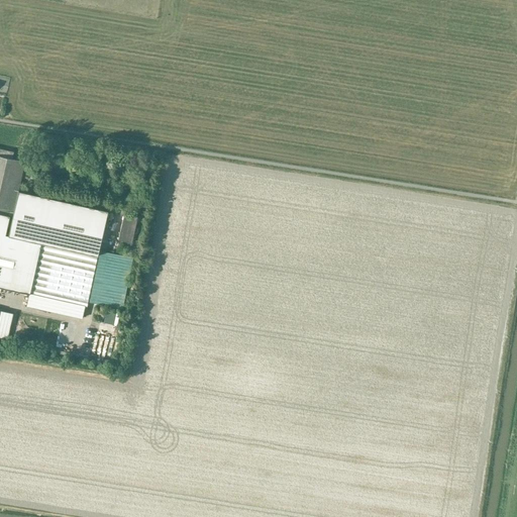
[(0,81),(0,90),(8,92),(9,83),(0,81)]
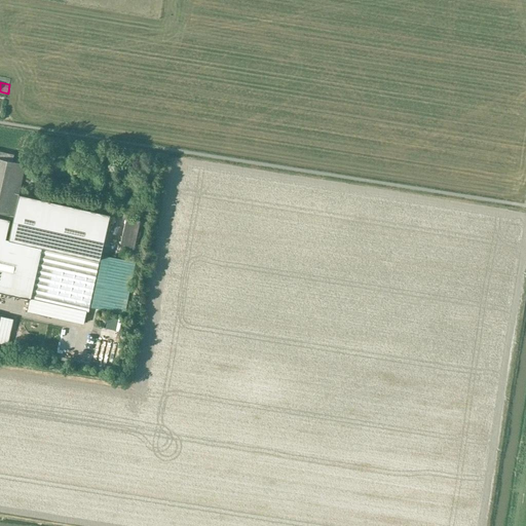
[(0,218),(0,292),(88,312),(110,214),(20,193),(26,164),(13,161),(14,154),(0,150),(0,212),(13,216),(12,222),(0,218)]
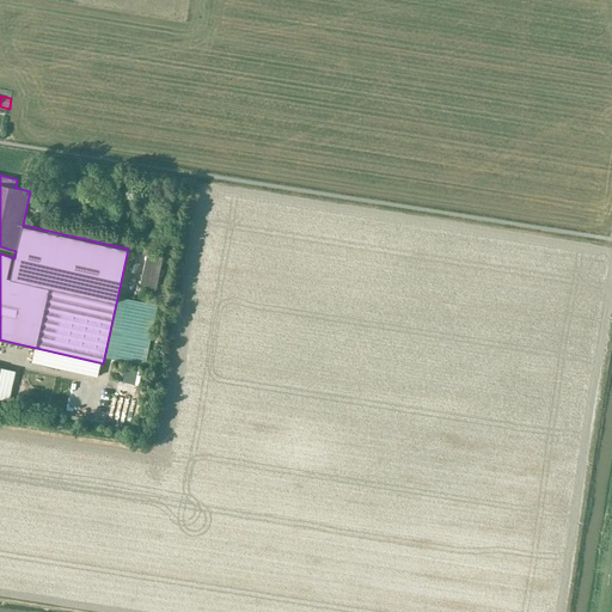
[(147,254),(145,261),(161,264),(163,257),(147,254)]
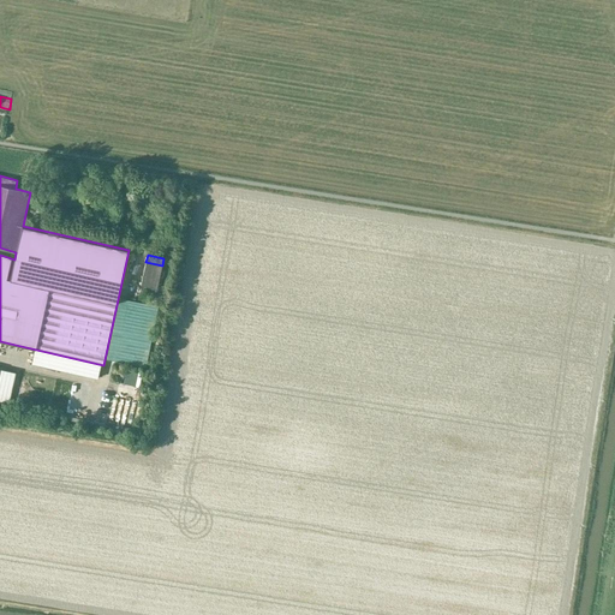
[(145,262),(144,270),(160,274),(162,266),(145,262)]
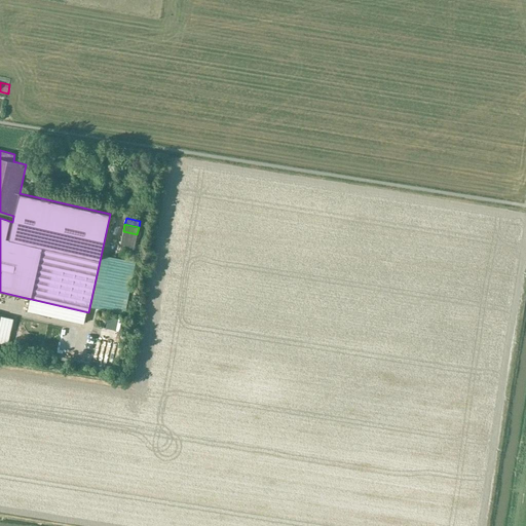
[(123,231),(121,237),(136,240),(137,234),(123,231)]
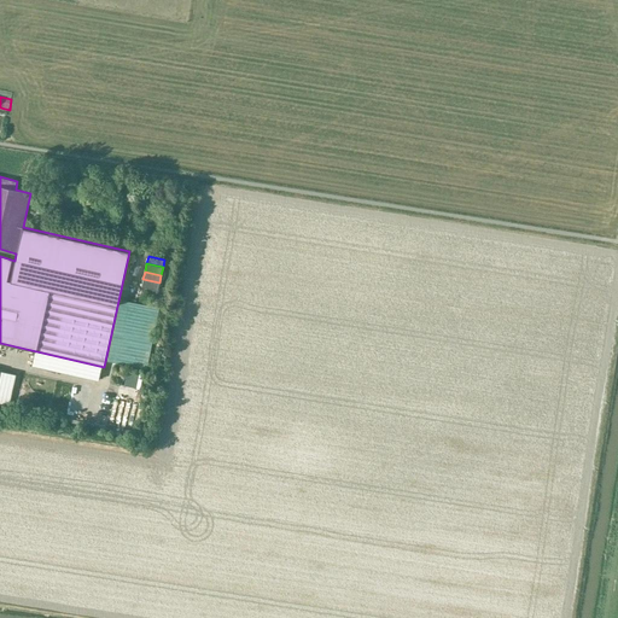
[(143,279),(141,286),(158,290),(159,283),(143,279)]
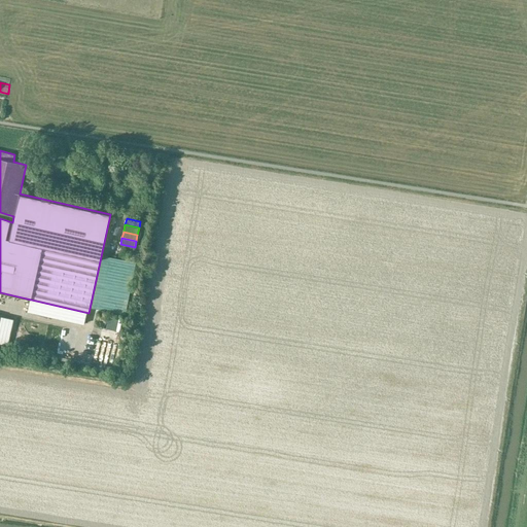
[(63,352),(61,360),(67,362),(70,354),(63,352)]
